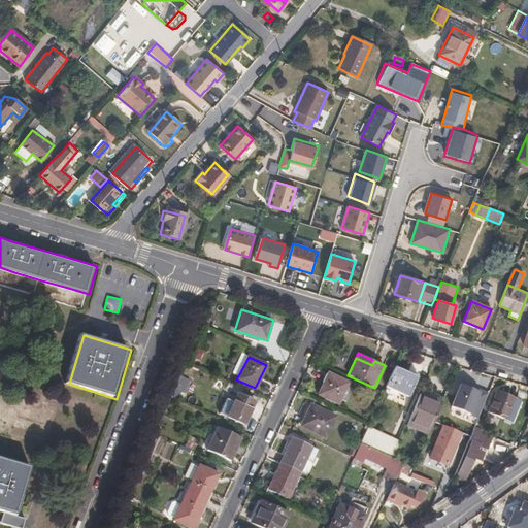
[(409,393),(418,374),(396,364),(388,384),(409,393)]
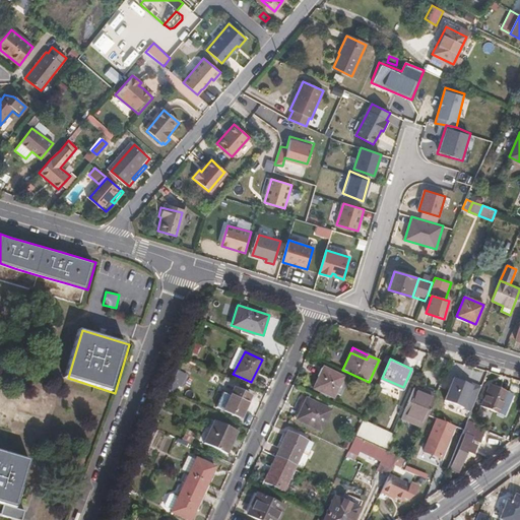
[(337,393),(343,378),(324,369),(315,389),(335,398),(337,393)]
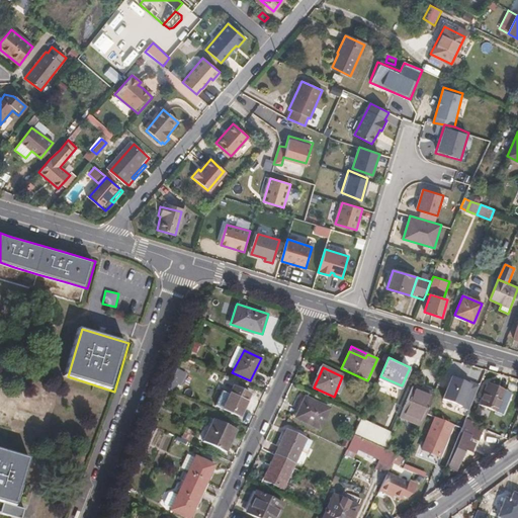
[(172,382),(181,385),(185,371),(176,368),(172,382)]
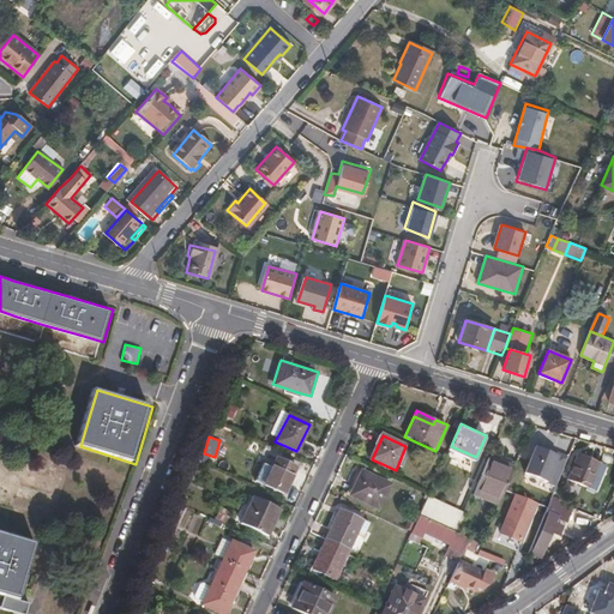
[(560,456),(535,447),(525,475),(548,483),(560,456)]
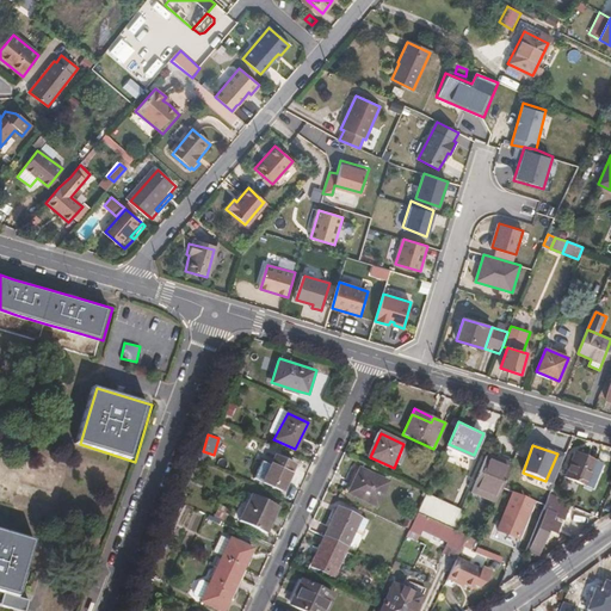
[(495,501),(512,462),(498,456),(486,451),(469,491),(495,501)]
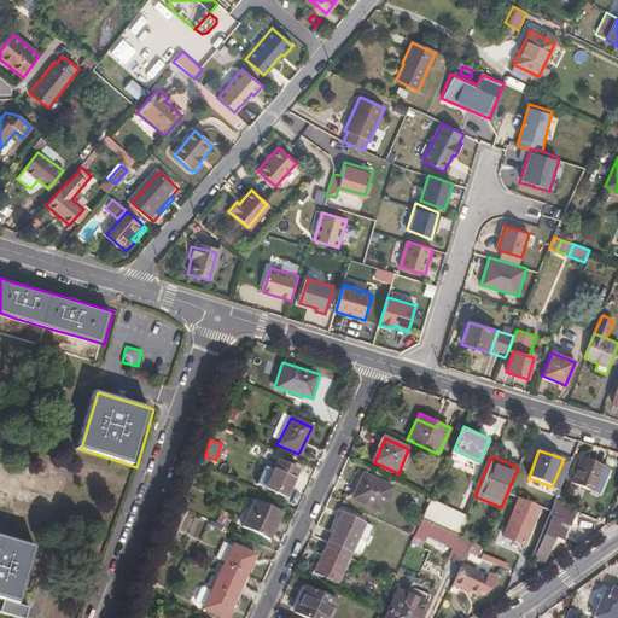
[(594,494),(604,470),(582,460),(571,485),(594,494)]
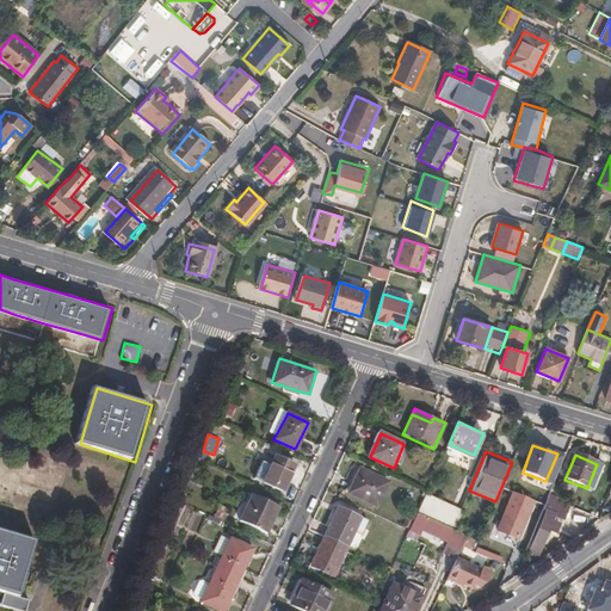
[(284,493),(295,464),(276,456),(264,483),(284,493)]
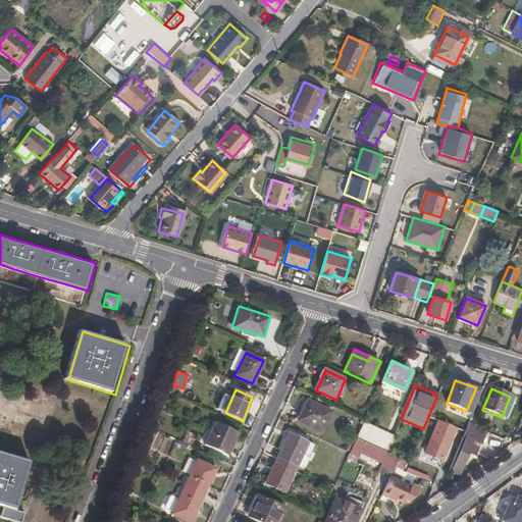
[(322,433),(331,412),(307,401),(298,421),(322,433)]
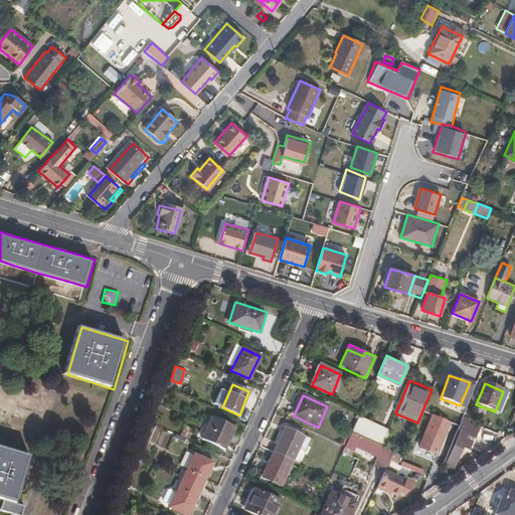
[(224,451),(234,427),(210,416),(200,440),(224,451)]
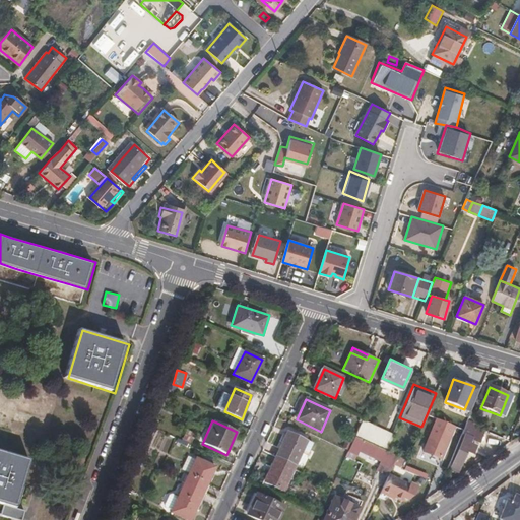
[(385,451),(392,434),(363,420),(354,438),(363,442),(375,446),(385,451)]
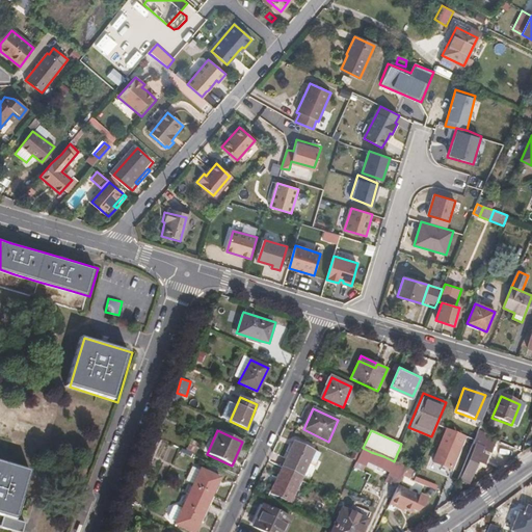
[(448,476),(464,437),(445,430),(429,469),(448,476)]
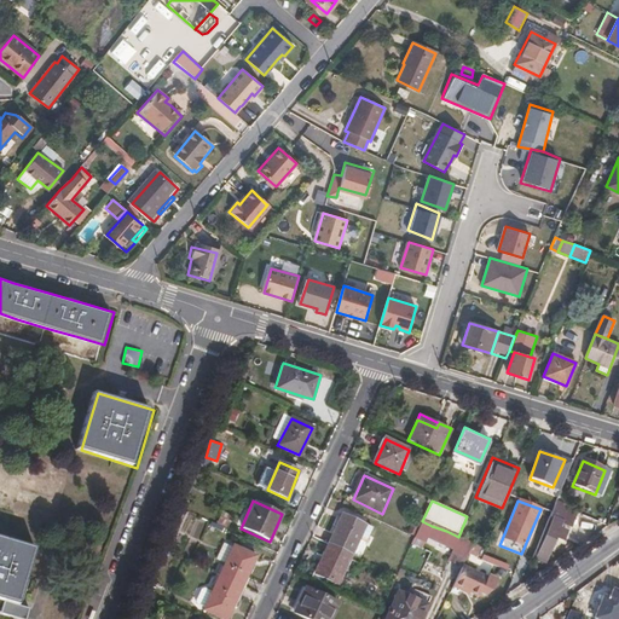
[(547,565),(568,510),(557,507),(539,551),(537,551),(533,559),(547,565)]
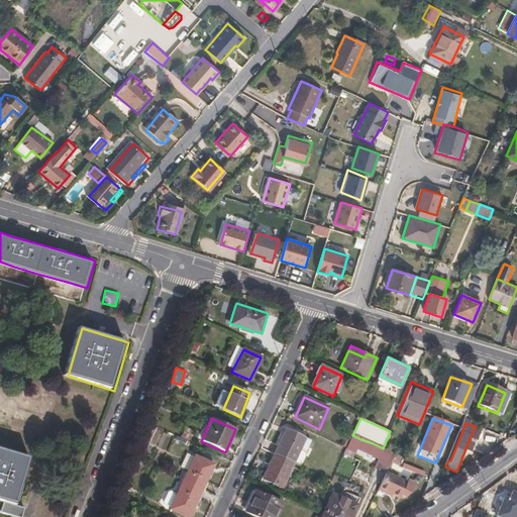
[(448,460),(460,429),(451,425),(435,462),(445,467),(448,460)]
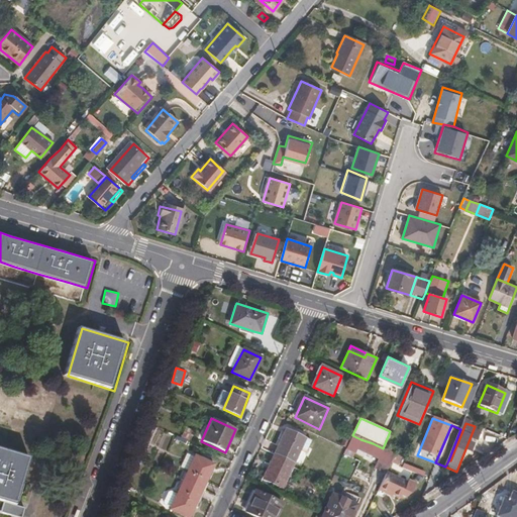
[(293,462),(305,437),(287,428),(275,454),(293,462)]
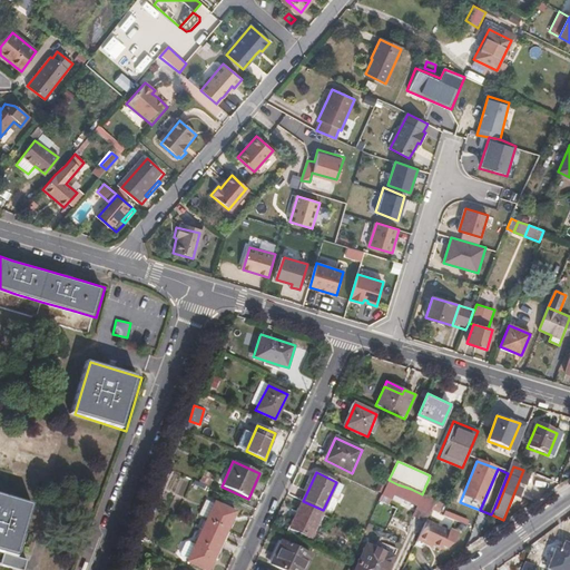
[(393,493),(397,484),(389,480),(385,490),(393,493)]
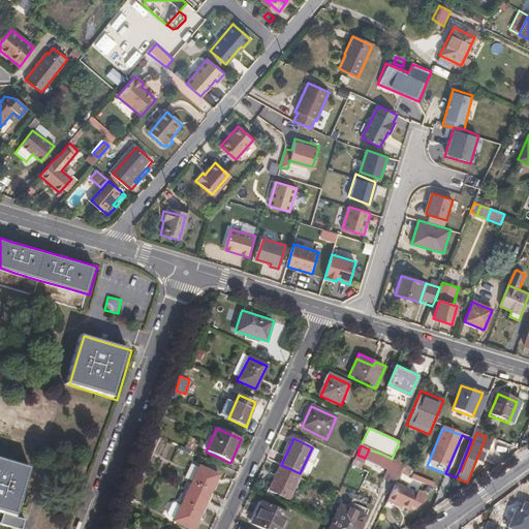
[(377,463),(381,454),(369,449),(365,458),(377,463)]
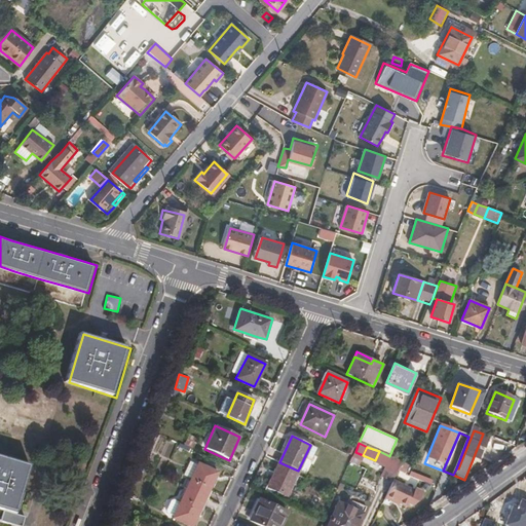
[(385,465),(389,456),(379,451),(375,460),(385,465)]
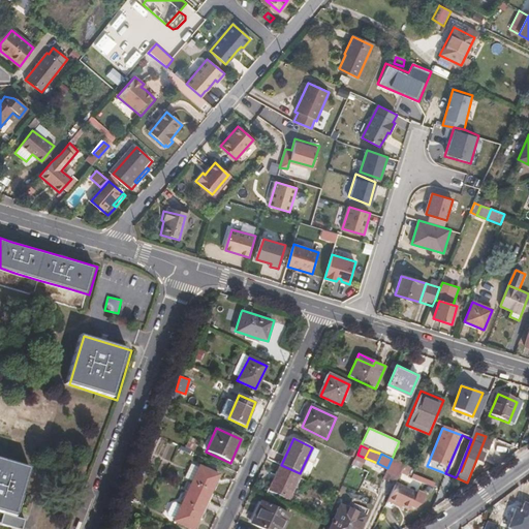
[(19,518),(33,467),(0,458),(0,511),(7,515),(19,518)]
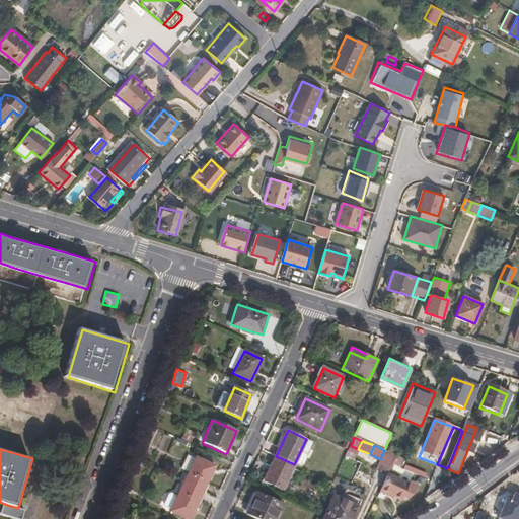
[(187,472),(193,458),(186,455),(179,469),(187,472)]
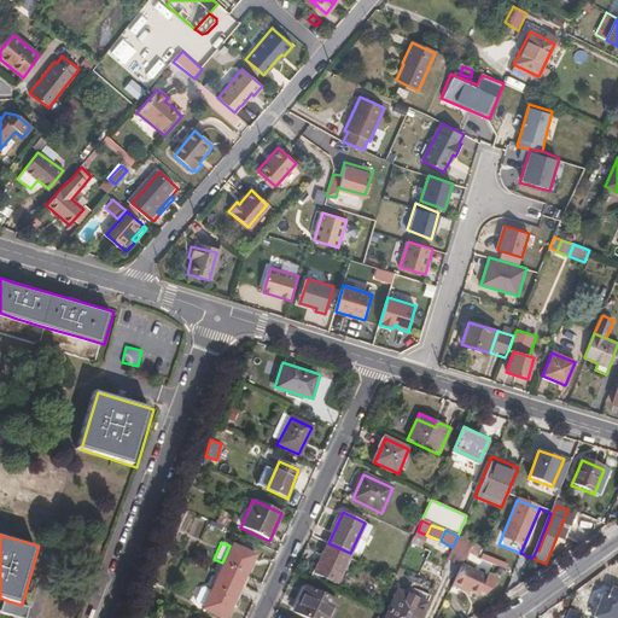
[(336,583),(350,553),(328,543),(327,542),(322,552),(325,553),(315,573),(327,579),(336,583)]
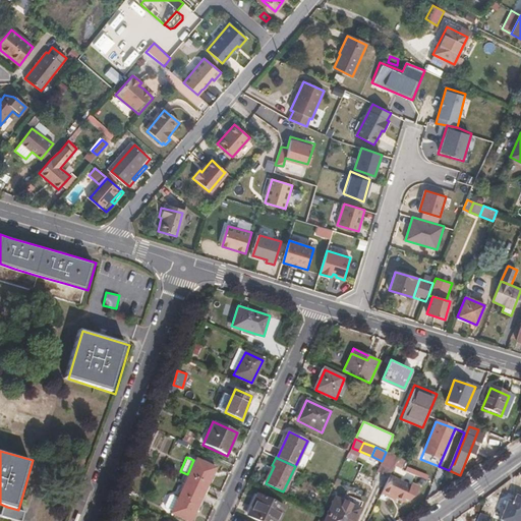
[(201,494),(214,468),(194,459),(193,460),(187,474),(183,484),(201,494)]
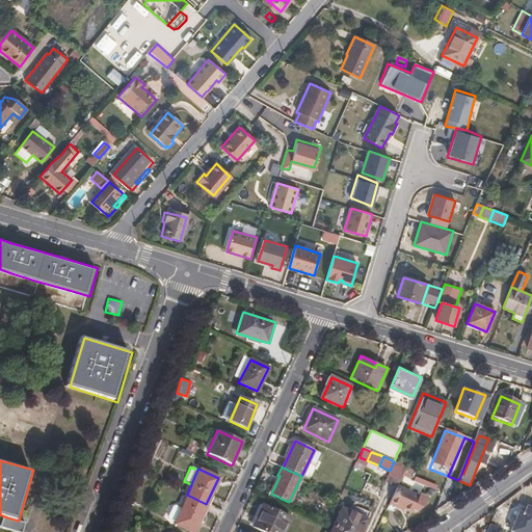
[(414,512),(420,497),(396,487),(388,504),(398,508),(398,506),(404,508),(414,512)]
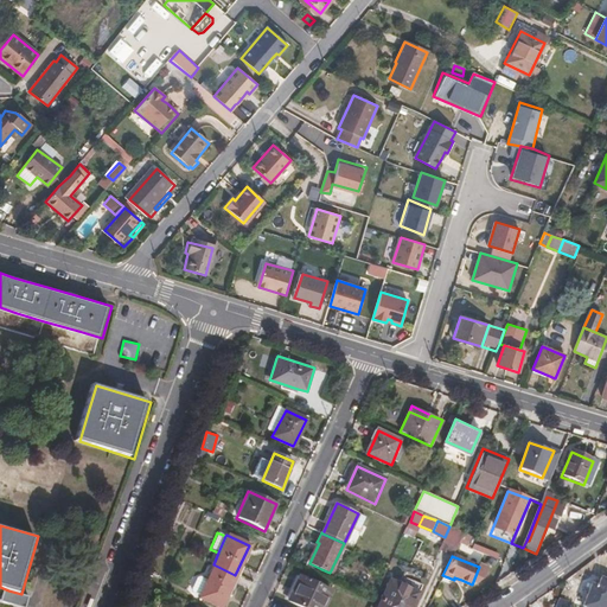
[(216,606),(221,606),(235,575),(213,564),(210,563),(205,574),(209,575),(205,580),(198,595),(198,598),(216,606)]
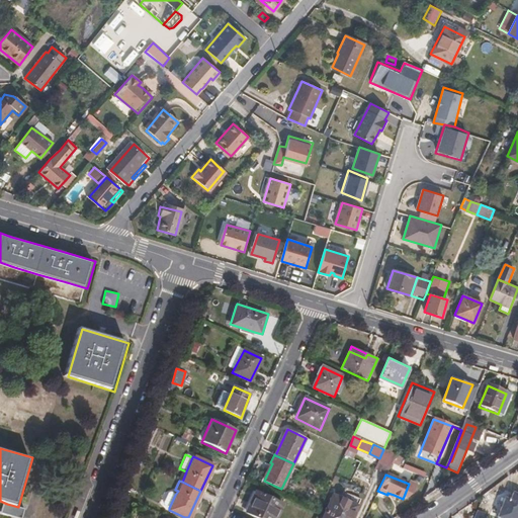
[(508,495),(511,487),(506,485),(502,493),(508,495)]
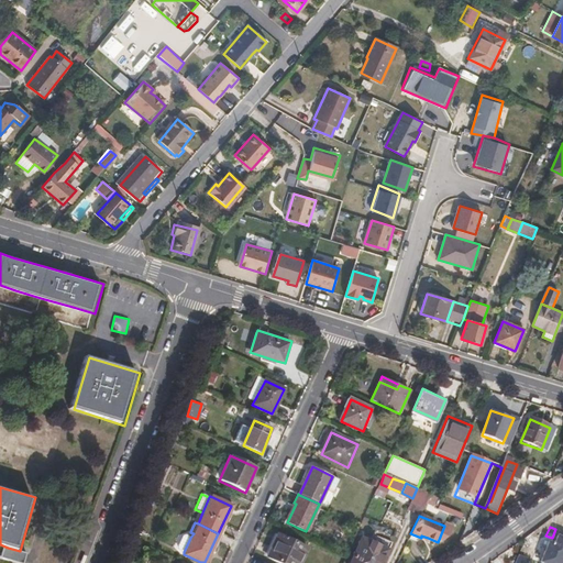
[(560,552),(562,543),(562,531),(555,529),(552,538),(545,536),(541,547),(560,552)]
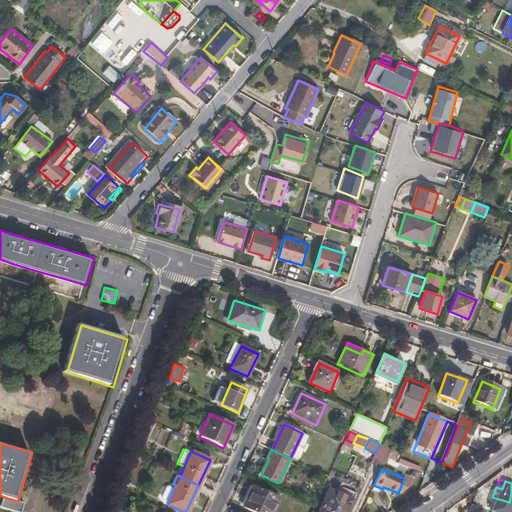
[(167,502),(173,489),(167,486),(165,487),(160,497),(161,499),(167,502)]
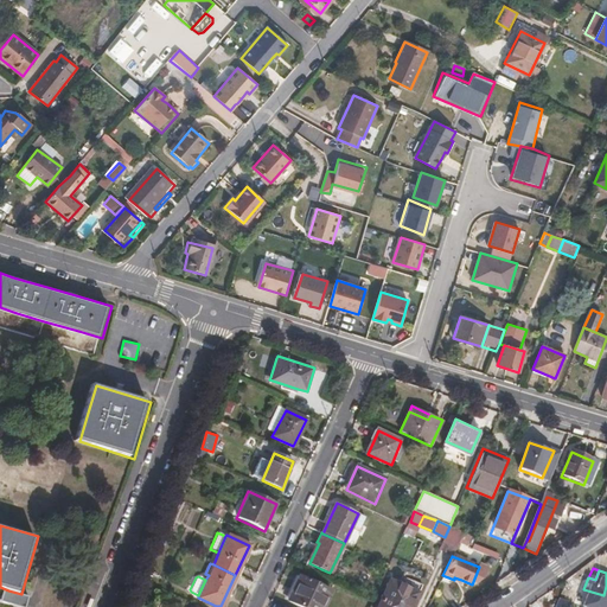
[(301,606),(324,606),(331,592),(299,576),(288,601),(301,606)]
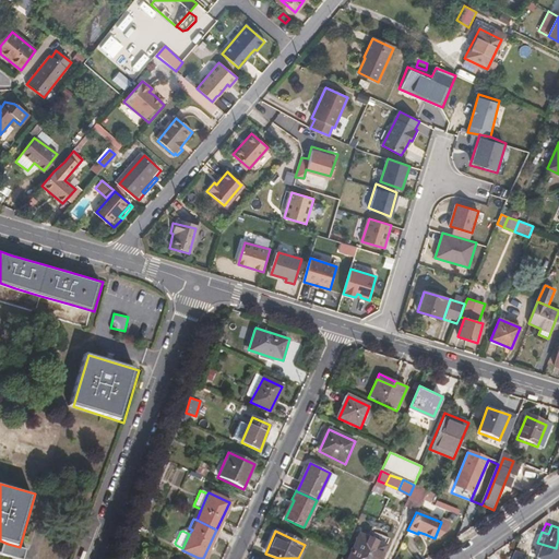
[(368,558),(377,540),(363,534),(351,558),(368,558)]
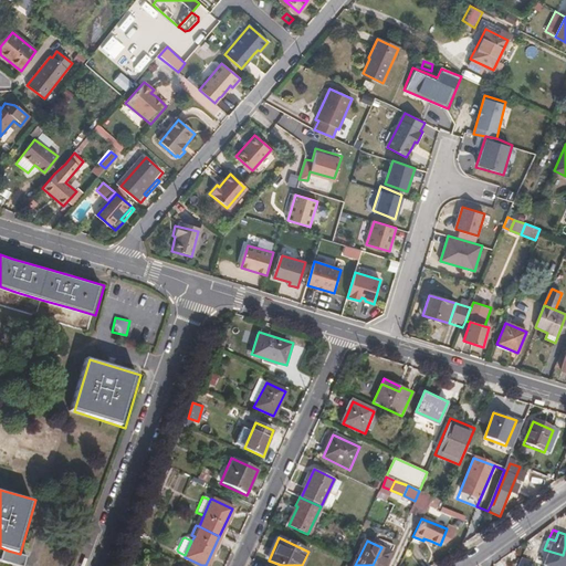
[(386,565),(390,557),(392,553),(381,547),(373,565),(386,565)]
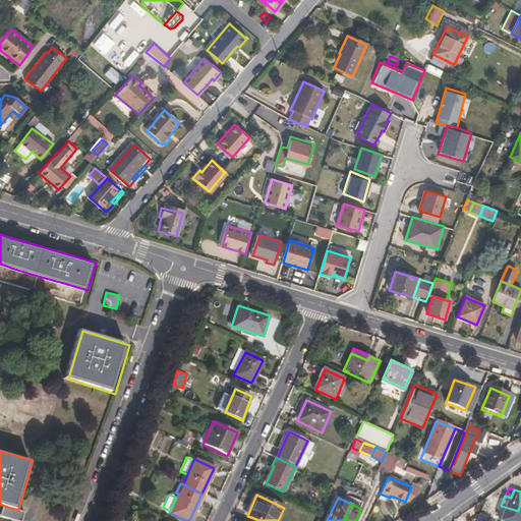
[(24,520),(27,512),(7,507),(3,516),(18,520),(24,520)]
